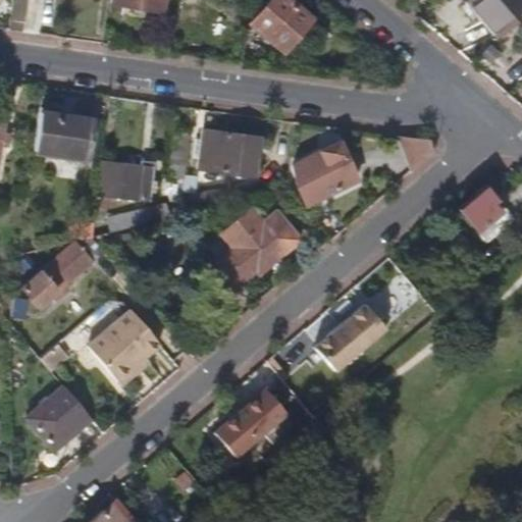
[(20,32),(23,0),(12,0),(9,31),(20,32)]
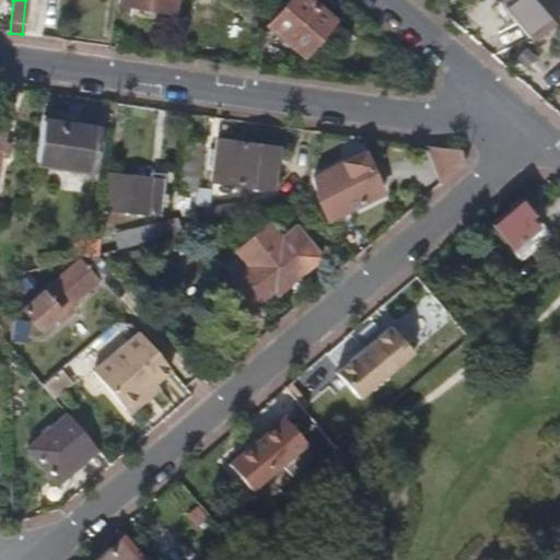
[(174,11),(175,0),(119,0),(119,3),(174,11)]
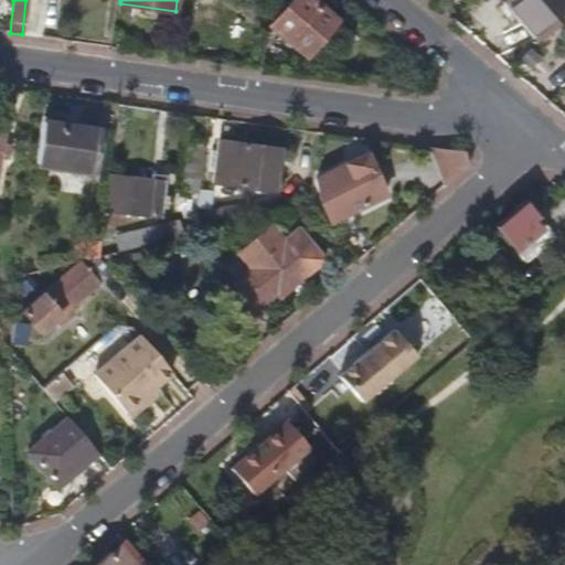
[(336,21),(311,0),(291,0),(269,27),(305,56),(336,21)]
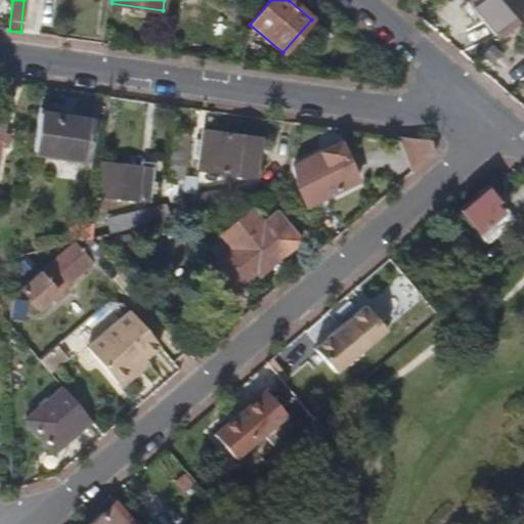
[(523,15),(523,0),(474,0),(503,35),(523,15)]
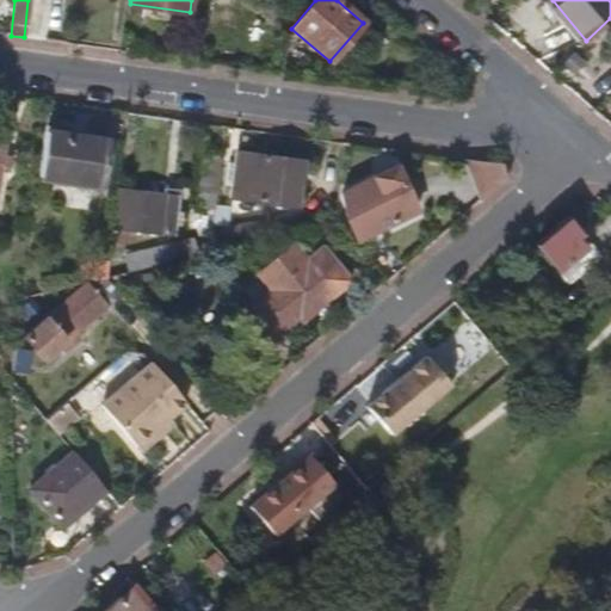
[(102,184),(109,140),(47,131),(39,176),(102,184)]
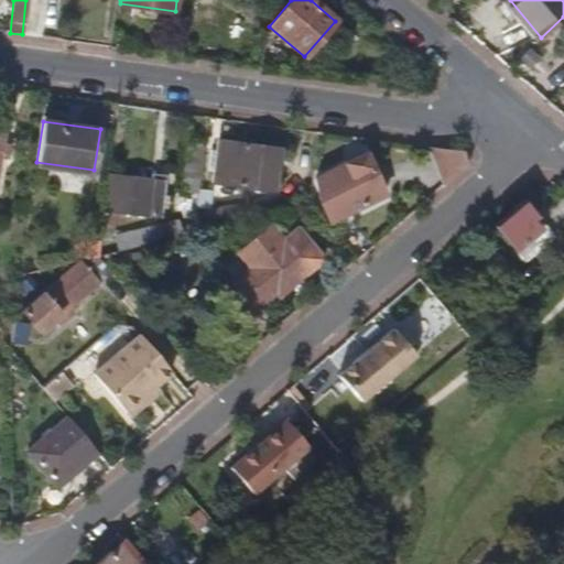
[(273,191),(279,150),(219,141),(214,182),(273,191)]
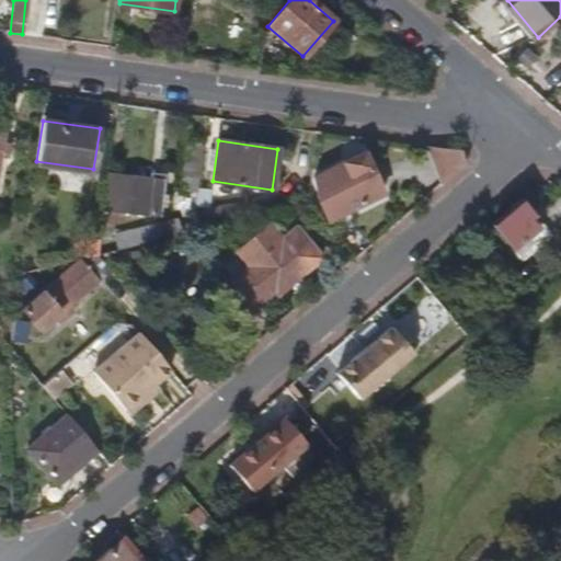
[(199,172),(204,144),(186,141),(182,170),(199,172)]
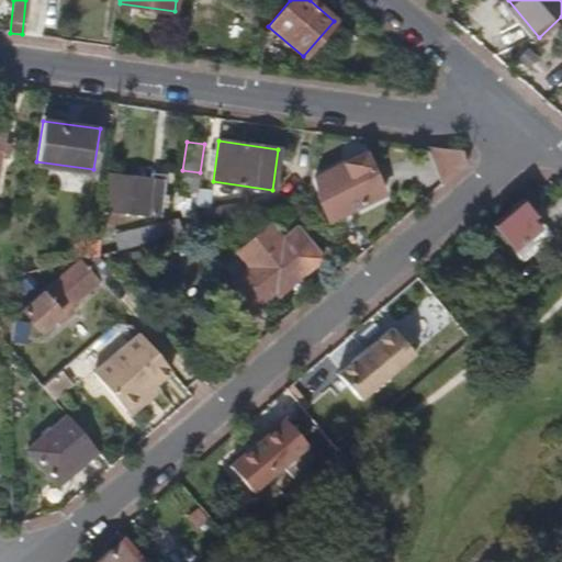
[(442,183),(465,164),(462,152),(428,146),(442,183)]
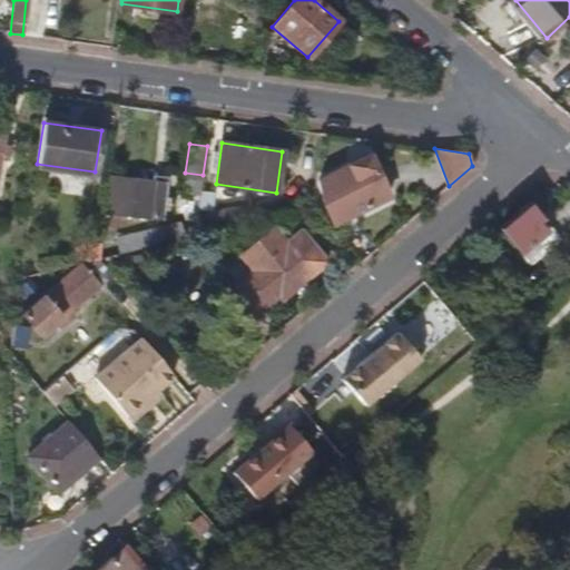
[(391,196),(372,156),(321,179),(323,198),(335,222),(391,196)]
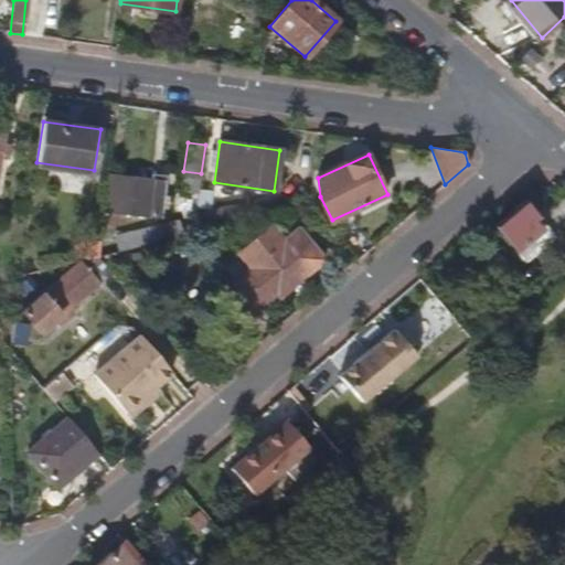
[(200,190),(201,173),(183,171),(181,194),(199,196),(200,190)]
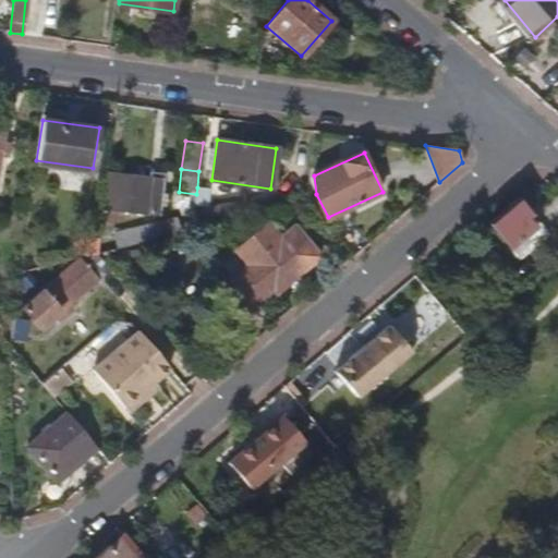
[(159,215),(164,179),(107,171),(106,182),(102,208),(117,209),(159,215)]
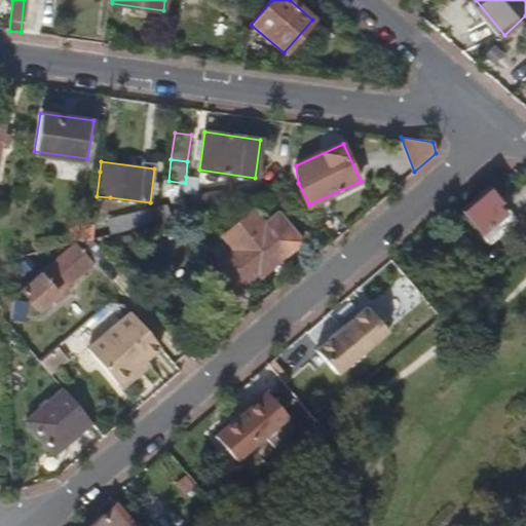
[(185,183),(182,199),(197,196),(199,178),(186,177),(185,183)]
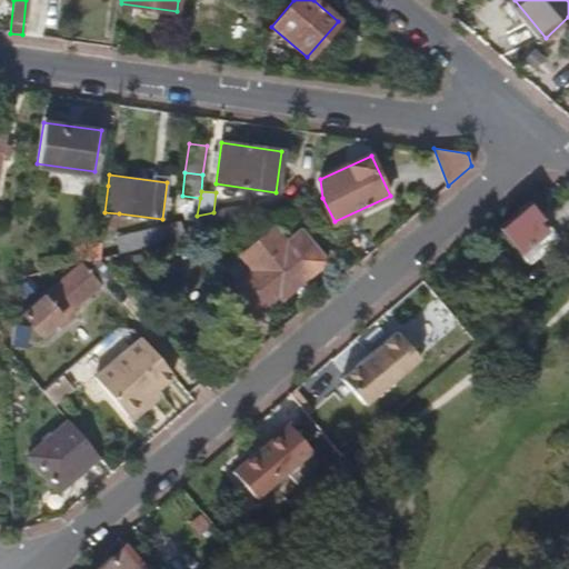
[(530,262),(559,237),(529,201),(500,226),(530,262)]
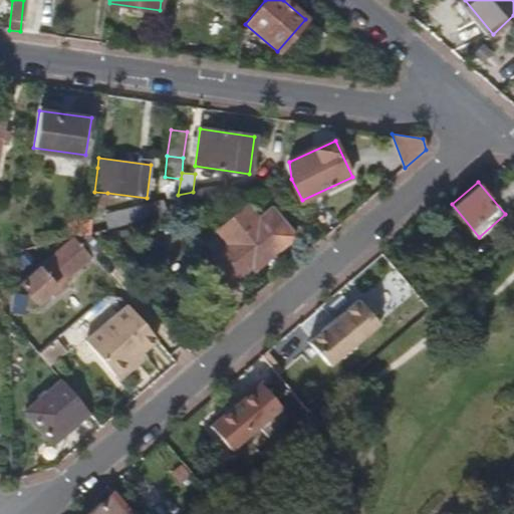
[(176,212),(225,200),(222,185),(193,192),(178,195),(176,212)]
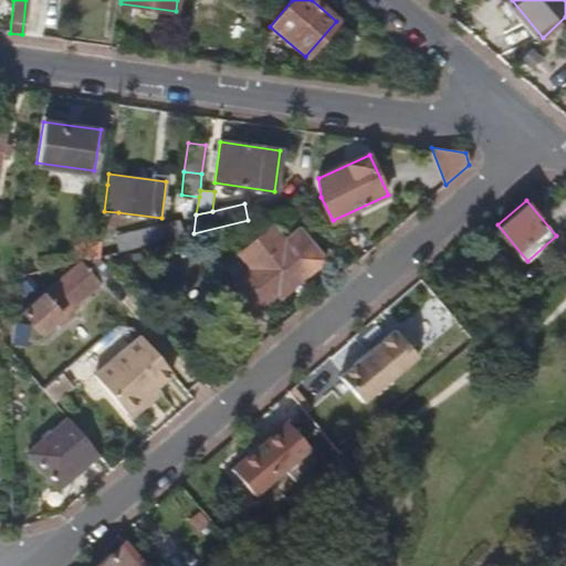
[(118,212),(104,211),(100,240),(115,242),(118,212)]
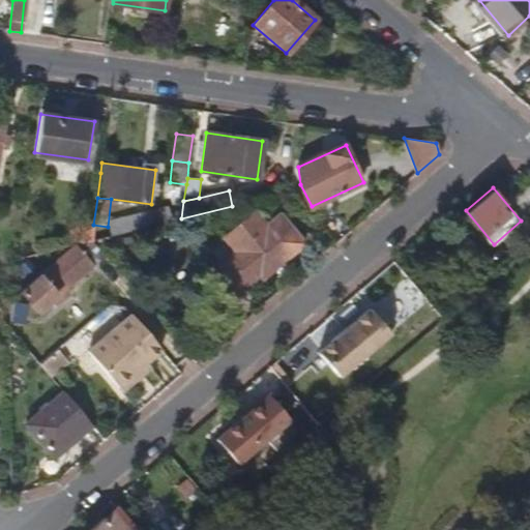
[(170,221),(168,209),(121,219),(123,232),(170,221)]
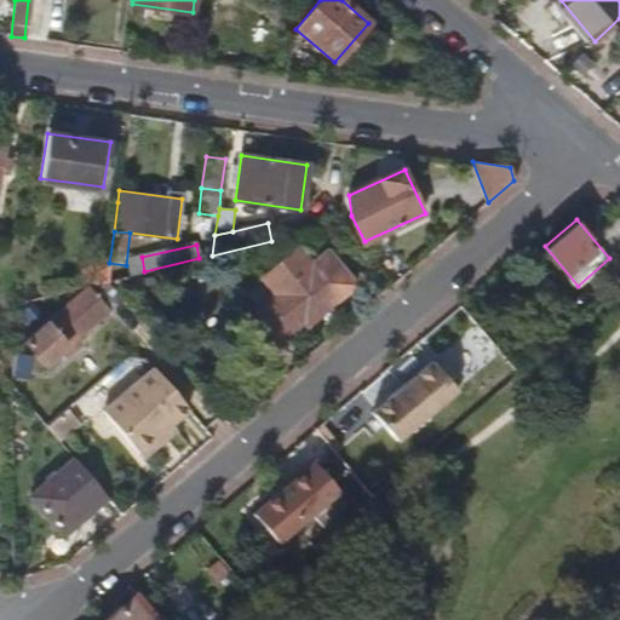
[(306,323),(355,282),(328,250),(310,264),(300,252),(293,252),(262,279),(276,294),(254,313),(258,319),(254,321),(262,329),(265,327),(273,336),(277,342),(303,320),(306,323)]
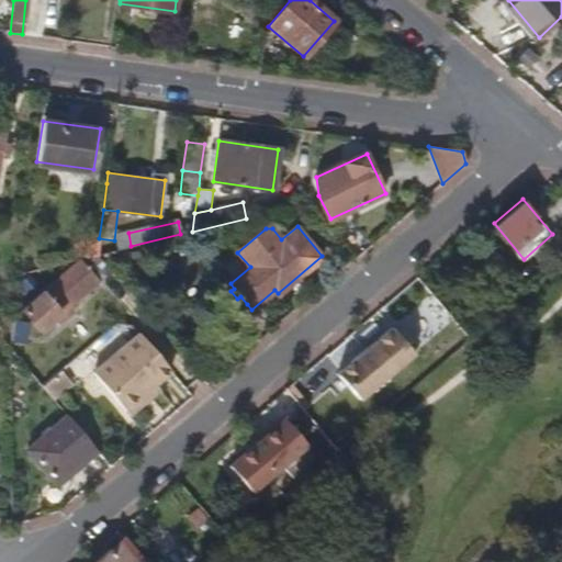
[(40,328),(110,269),(98,255),(77,261),(22,307),(40,328)]
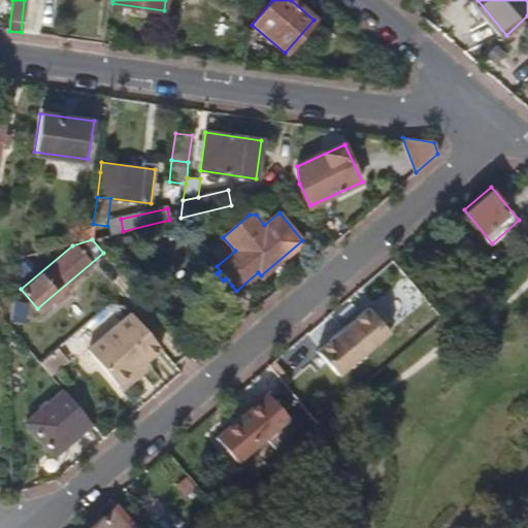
[(217,273),(213,269),(205,275),(221,294),(229,288),(223,281),(217,273)]
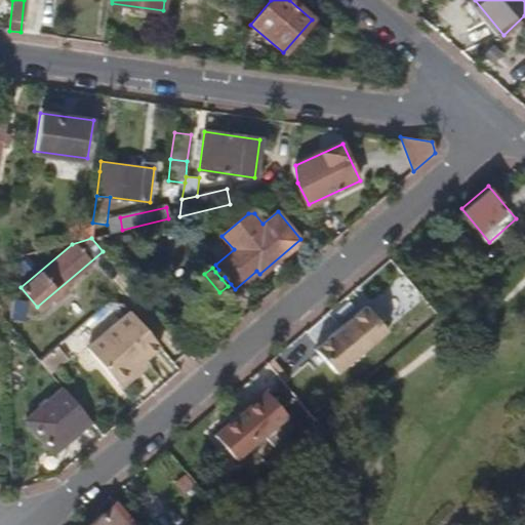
[(231,284),(225,277),(221,279),(228,286),(231,284)]
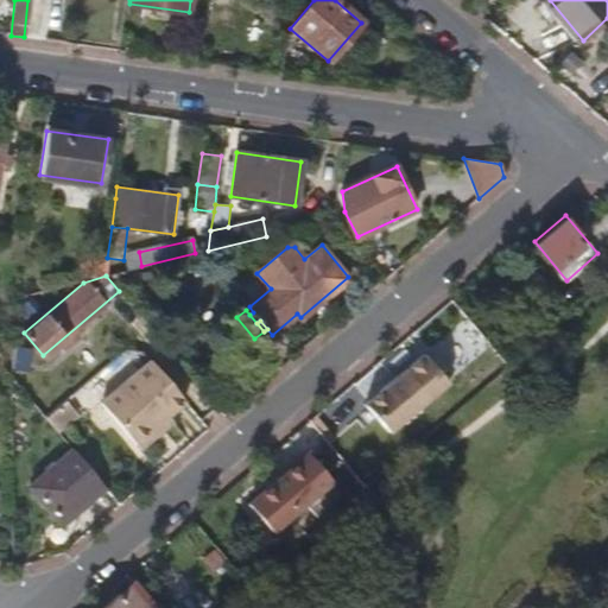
[(27,368),(30,350),(27,346),(14,344),(11,366),(27,368)]
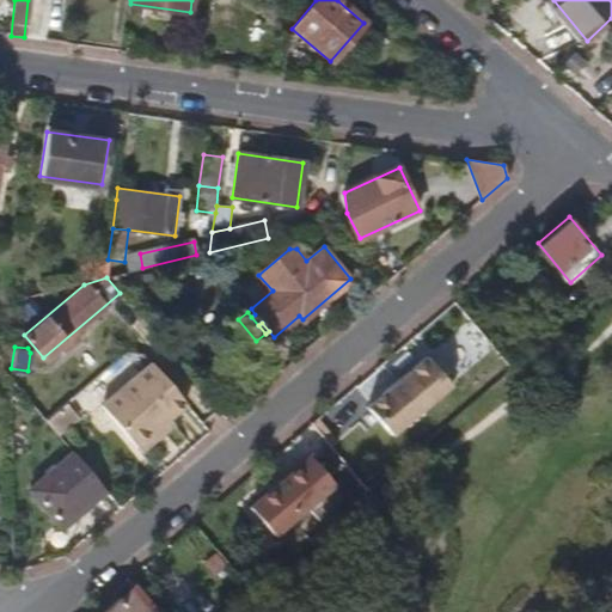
[(102,398),(139,371),(127,355),(91,383),(102,398)]
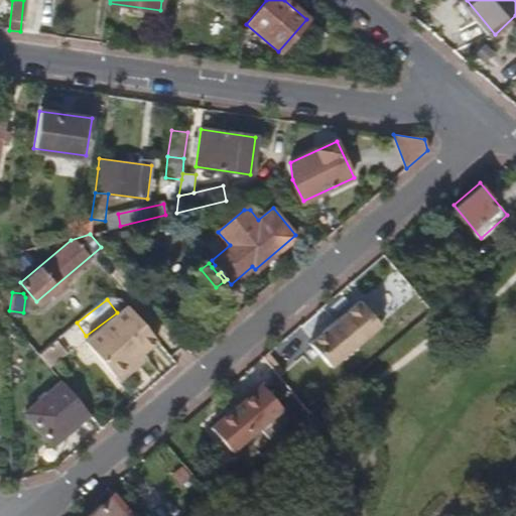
[(332,365),(381,323),(362,300),(312,342),(332,365)]
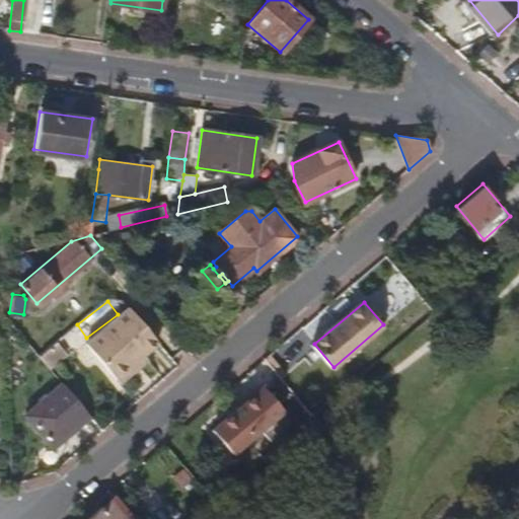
[(127,306),(85,343),(116,377),(143,354),(157,342),(127,306)]
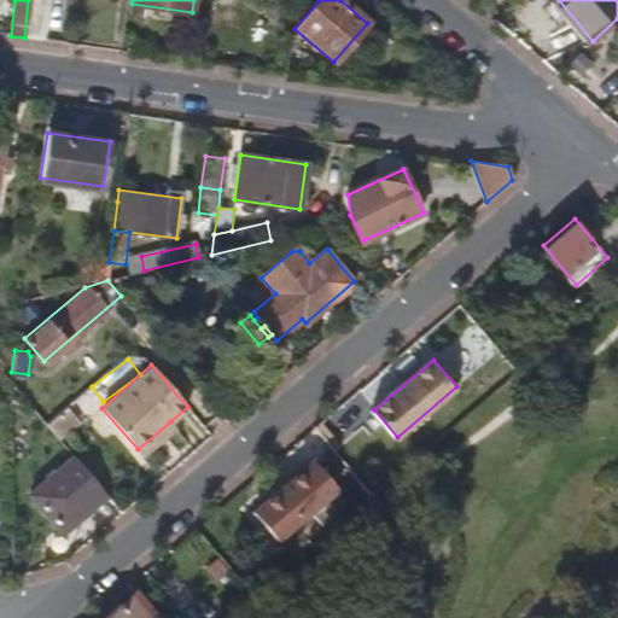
[(170,421),(138,449),(143,455),(175,426),(170,421)]
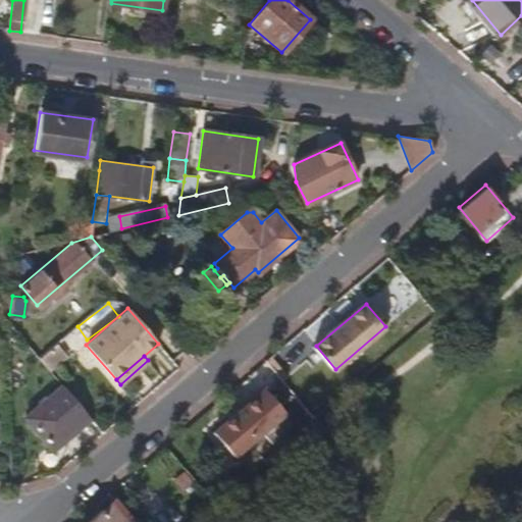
[(55,452),(92,421),(62,386),(27,416),(55,452)]
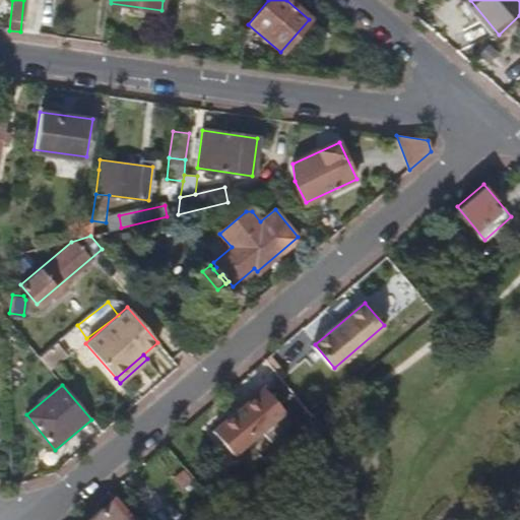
[(234,454),(283,411),(264,388),(214,430),(234,454)]
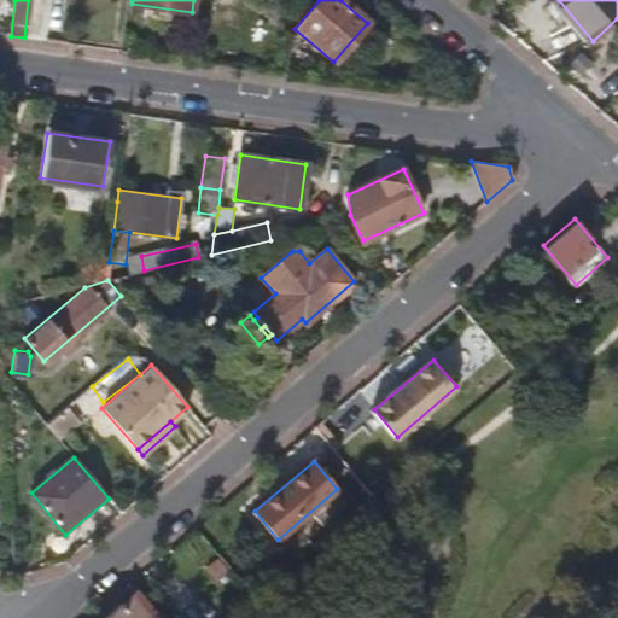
[(159,617),(139,593),(124,606),(123,605),(106,617),(159,617)]
